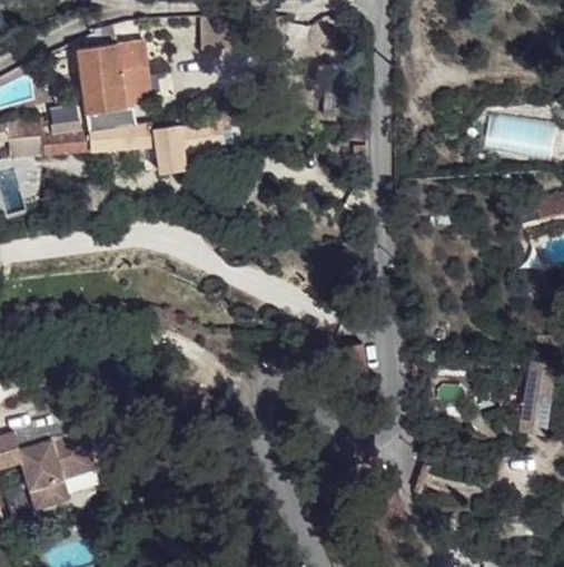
[(245,38),(245,27),(220,28),(219,17),(185,19),(187,41),(245,38)]
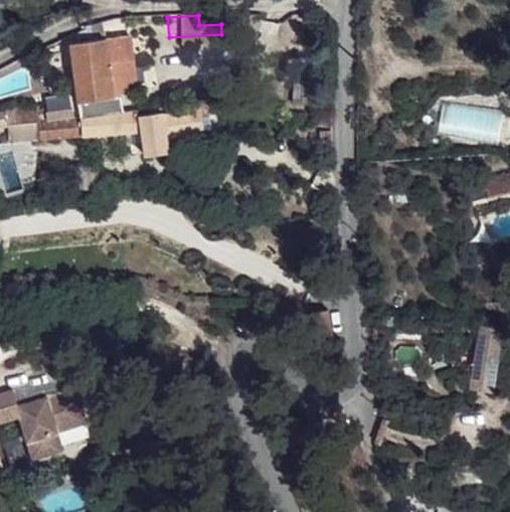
[(95,103),(97,115),(118,112),(113,72),(137,67),(135,44),(68,51),(76,105),(95,103)]
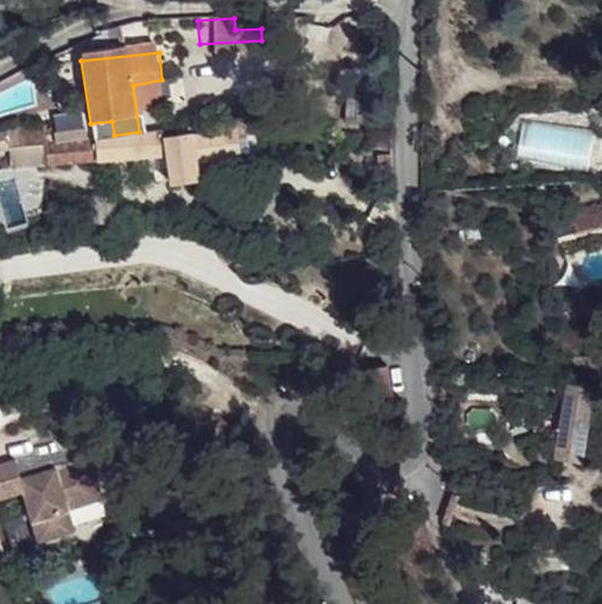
[(52,144),(8,148),(10,166),(96,160),(165,153),(168,179),(197,175),(196,165),(209,164),(209,158),(238,156),(235,135),(268,132),(272,126),(240,120),(190,126),(139,132),(114,135),(94,139),(52,144)]
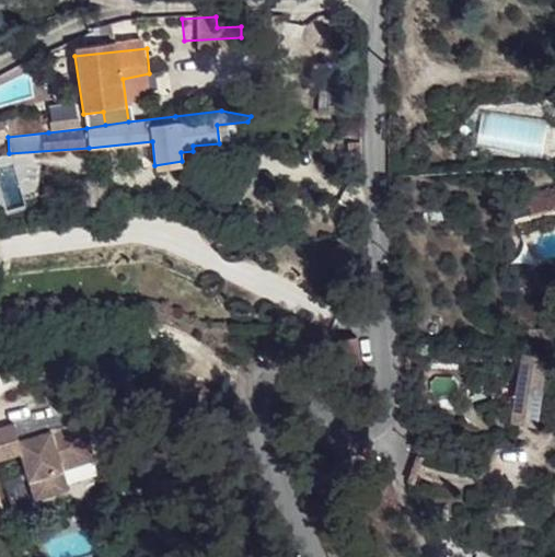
[(83,114),(87,128),(105,125),(103,112),(83,114)]
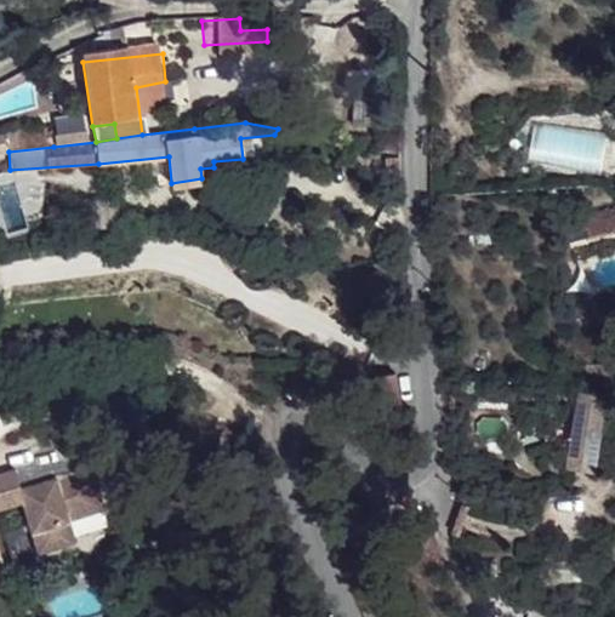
[(399,176),(398,156),(385,158),(386,177),(399,176)]
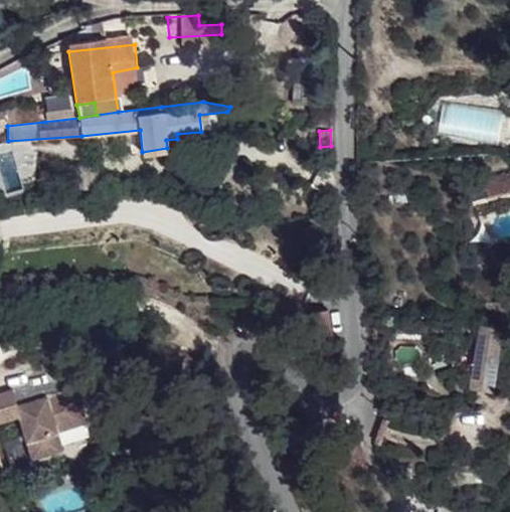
[(82,186),(82,176),(67,176),(66,186),(82,186)]
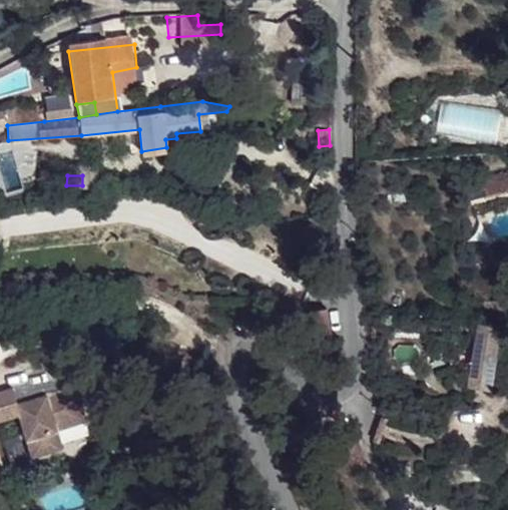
[(507,178),(487,184),(491,200),(507,195),(507,178)]
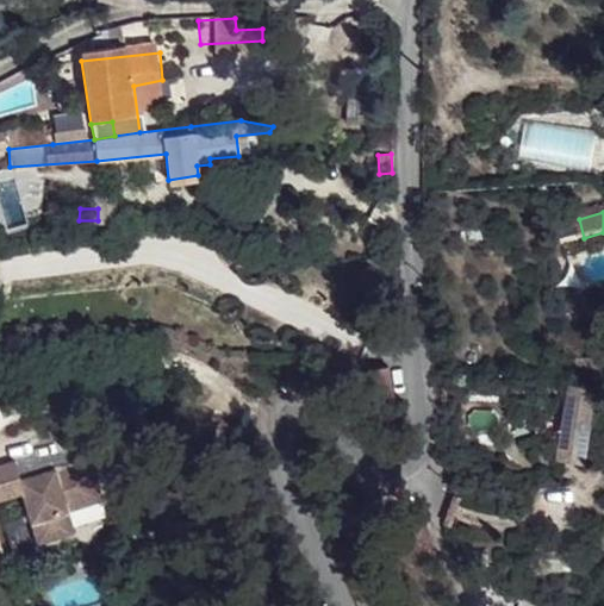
[(579,219),(560,224),(566,244),(584,238),(579,219)]
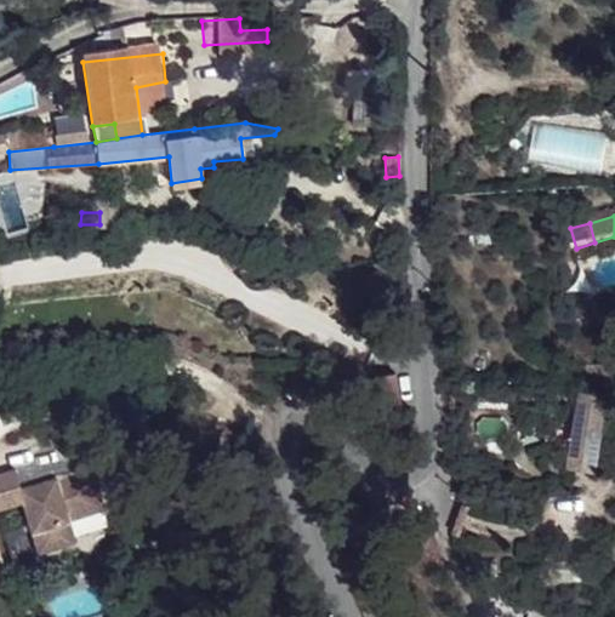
[(380,405),(402,401),(397,371),(377,370),(376,376),(380,405)]
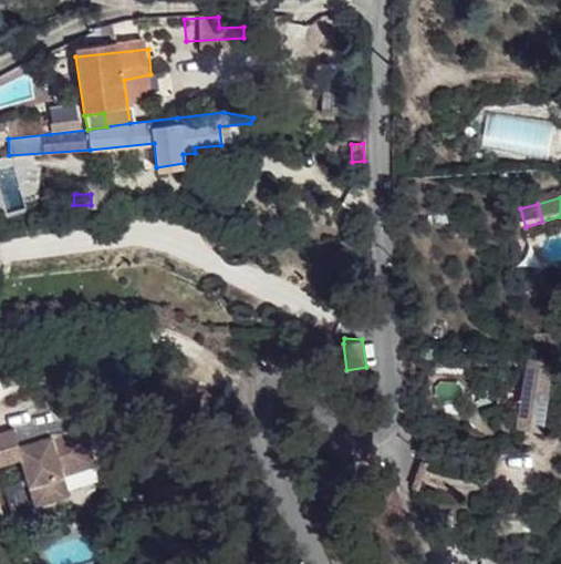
[(559,367),(534,363),(523,434),(549,438),(559,367)]
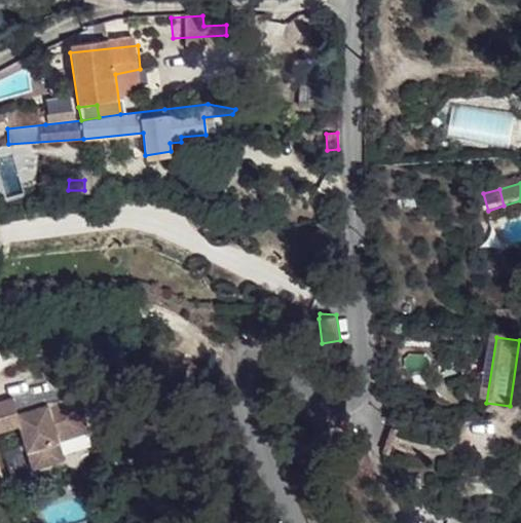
[(19,416),(0,421),(0,431),(22,424),(35,470),(54,462),(48,444),(61,441),(89,432),(79,398),(19,416)]
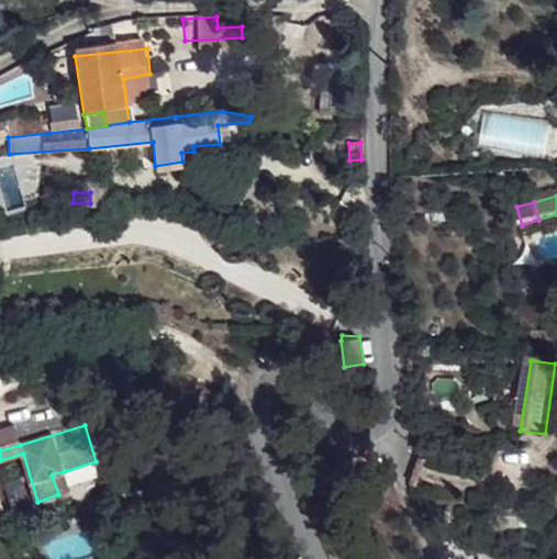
[(0,450),(20,445),(13,425),(0,428),(0,450)]
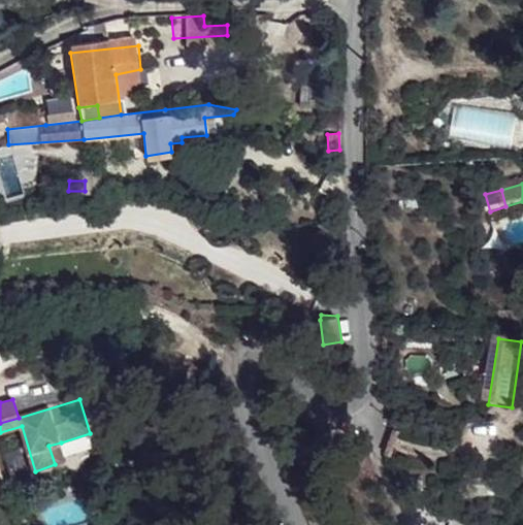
[(48,446),(55,464),(67,461),(61,443),(48,446)]
